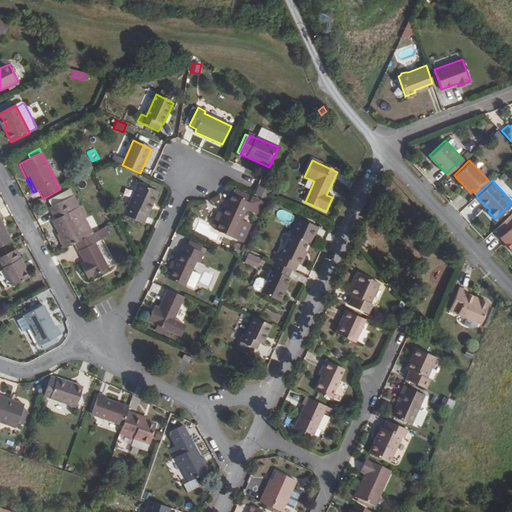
[(159,194),(139,184),(129,207),(130,208),(125,217),(143,225),(147,216),(148,217),(159,194)]
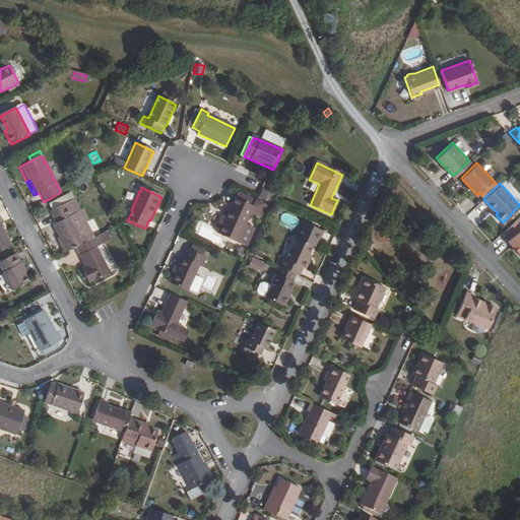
[(271,202),(275,193),(262,188),(259,198),(271,202)]
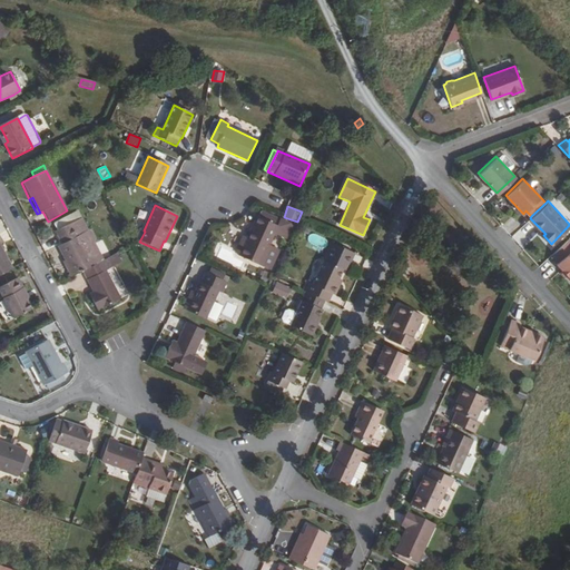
[(248,238),(241,253),(239,255),(269,268),(278,248),(269,244),(275,233),(284,237),(291,224),(263,210),(259,216),(258,216),(248,238)]
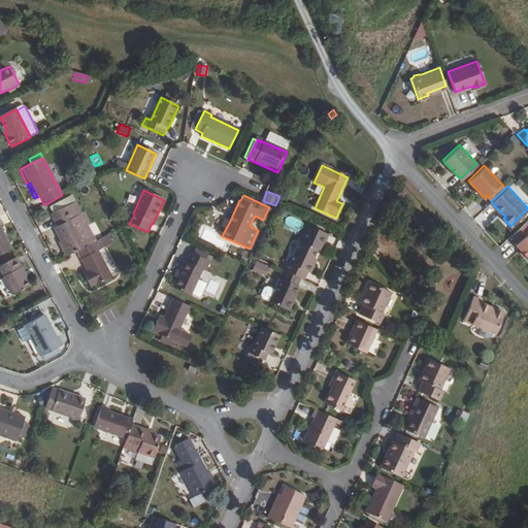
[(51,210),(54,216),(73,204),(74,204),(72,200),(51,210)]
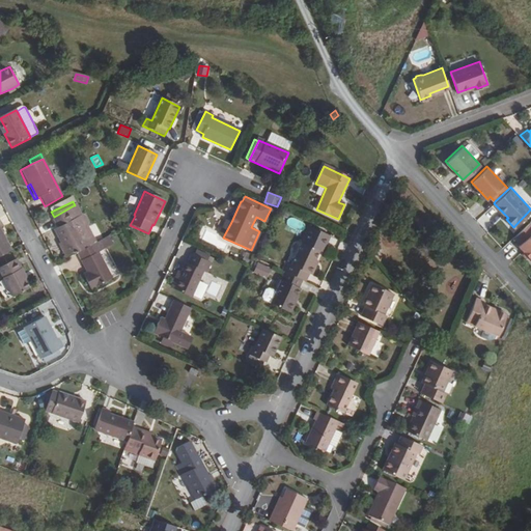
[(54,230),(68,258),(78,253),(96,243),(88,227),(88,222),(86,218),(85,217),(82,215),(79,210),(76,211),(74,205),(54,217),(52,217),(57,229),(54,230)]
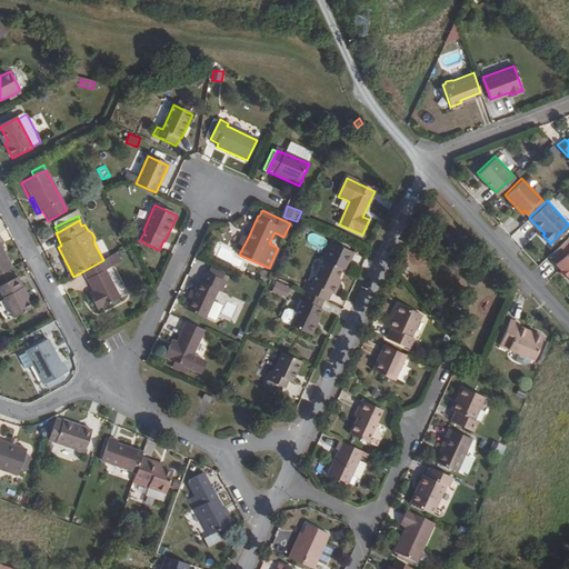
[(236,250),(240,252),(248,238),(242,236),(236,250)]
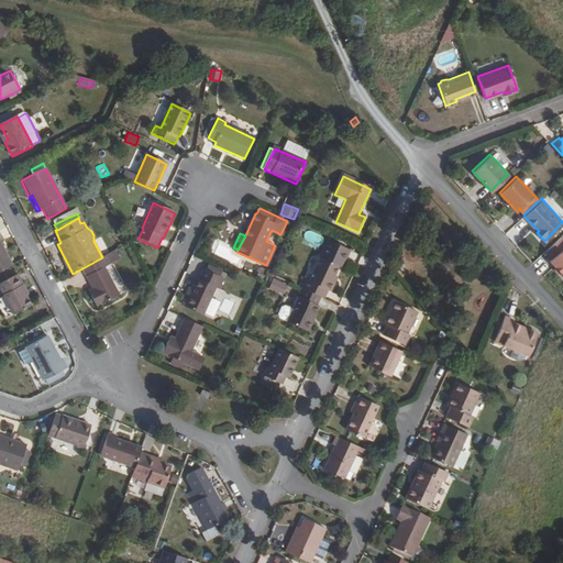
[(562,234),(561,233),(544,250),(551,256),(549,258),(562,274),(562,234)]
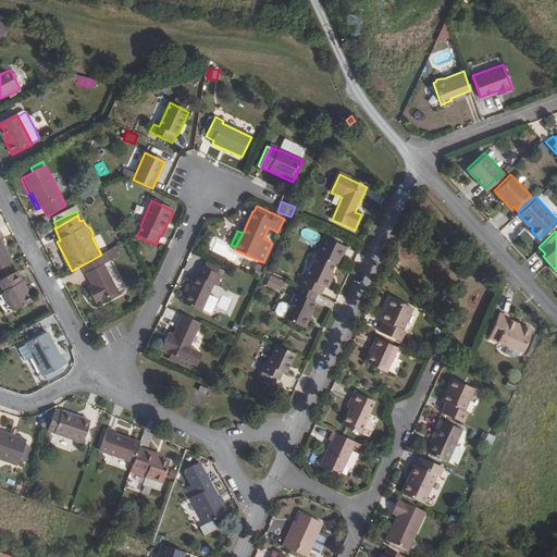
[(0,269),(12,263),(0,239),(2,238),(0,233),(0,269)]
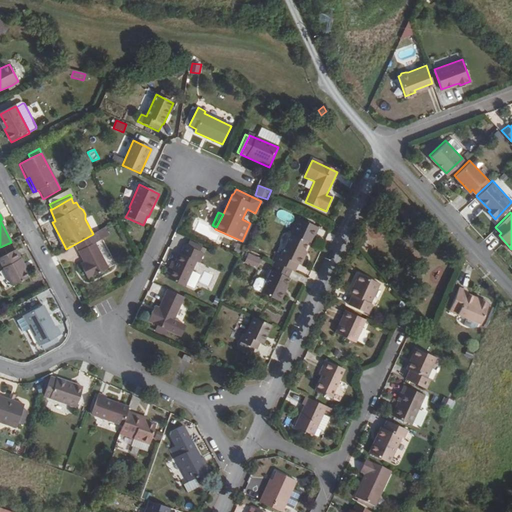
[(293,271),(295,272),(299,264),(301,265),(305,258),(302,256),(305,251),(309,243),(310,240),(313,241),(319,228),(299,219),(282,256),(277,253),(273,261),(276,263),(293,271)]
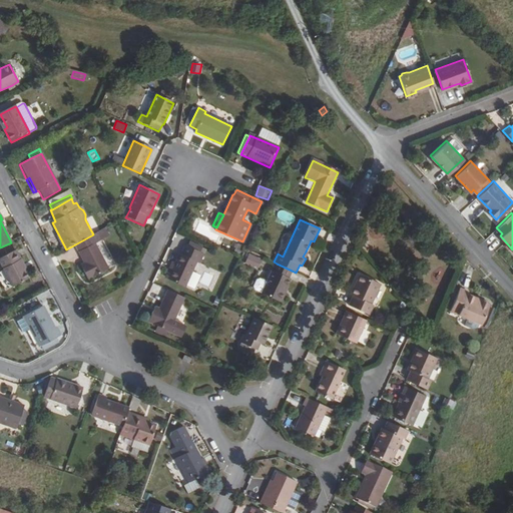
[(102,241),(97,232),(93,234),(75,244),(87,268),(83,270),(88,280),(109,269),(96,244),(102,241)]
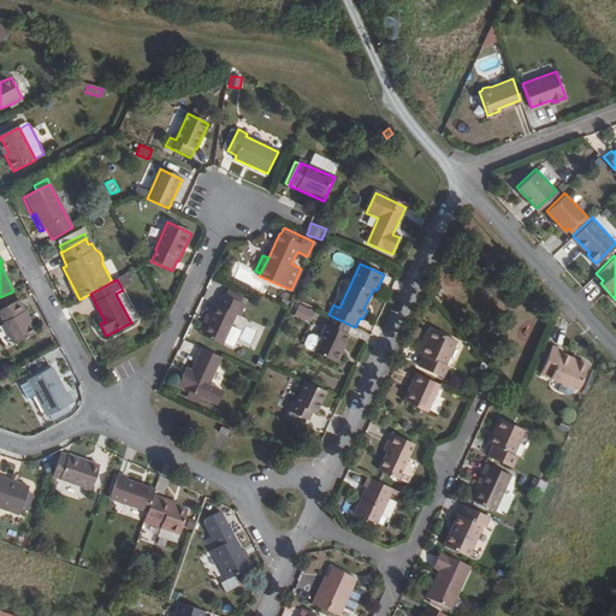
[(227,290),(225,296),(238,302),(241,296),(227,290)]
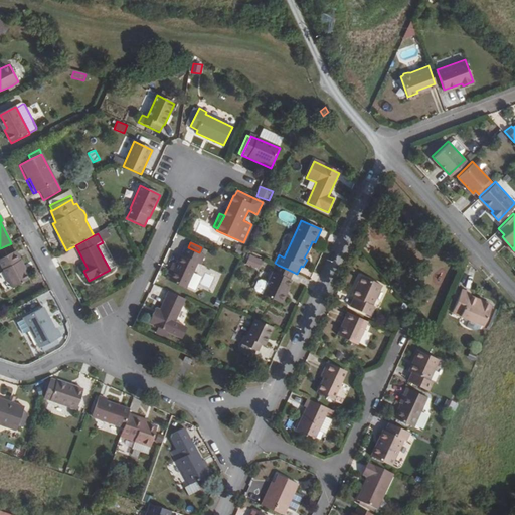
[(13,243),(0,250),(0,259),(16,249),(13,243)]
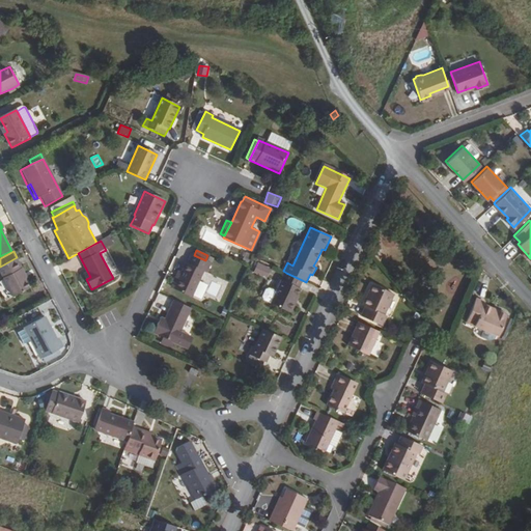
[(205,260),(194,255),(192,254),(189,262),(187,262),(175,289),(192,298),(208,262),(205,260)]
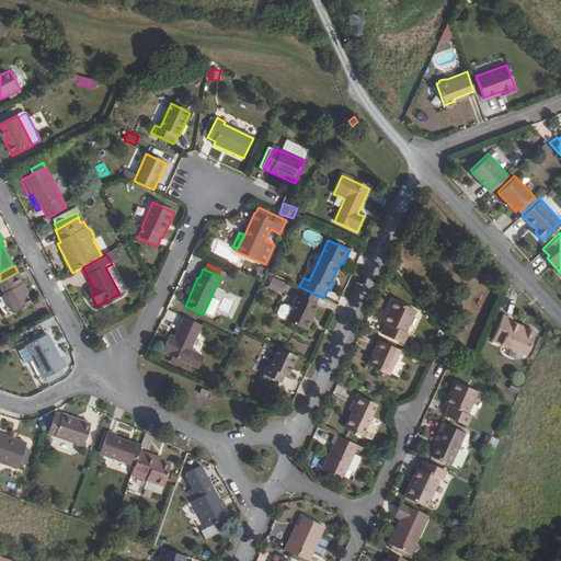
[(18,276),(0,285),(0,288),(13,315),(29,307),(22,293),(25,290),(18,276)]
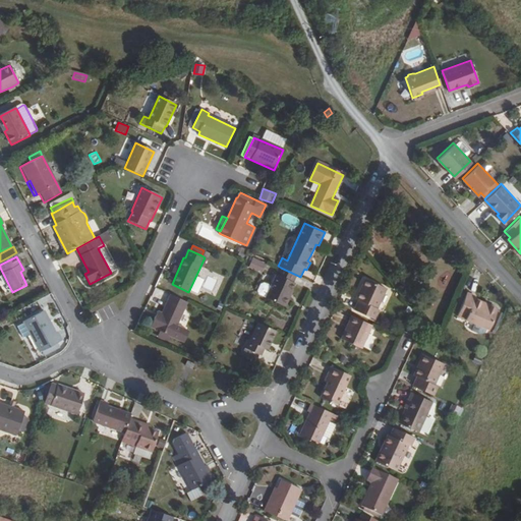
[(248,267),(262,273),(267,263),(252,256),(248,267)]
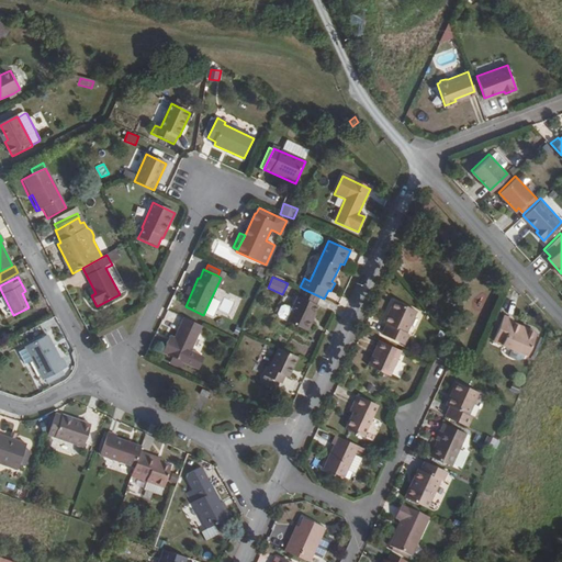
[(318,306),(322,298),(303,289),(293,310),(288,323),(308,332),(321,307),(318,306)]
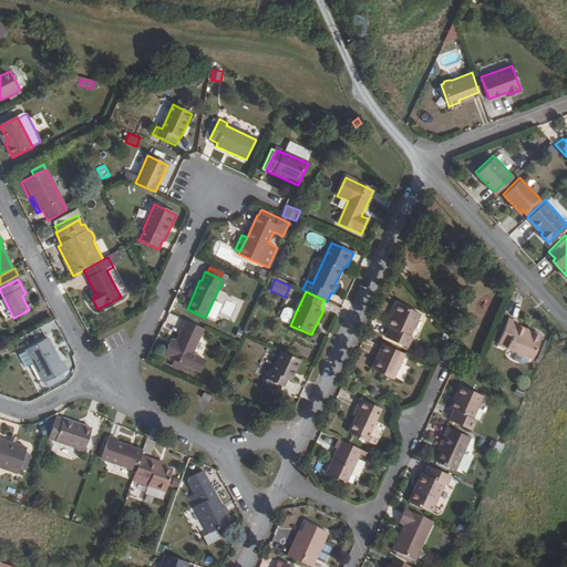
[(423,310),(404,301),(401,309),(397,308),(390,322),(393,323),(388,333),(411,344),(415,334),(412,332),(423,310)]
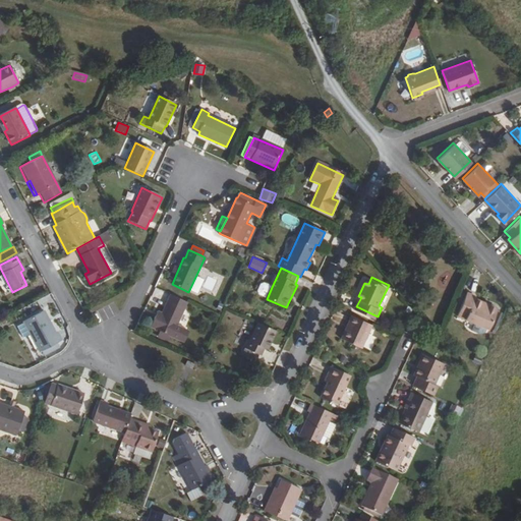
[(267,299),(272,287),(266,284),(262,284),(258,291),(261,295),(267,299)]
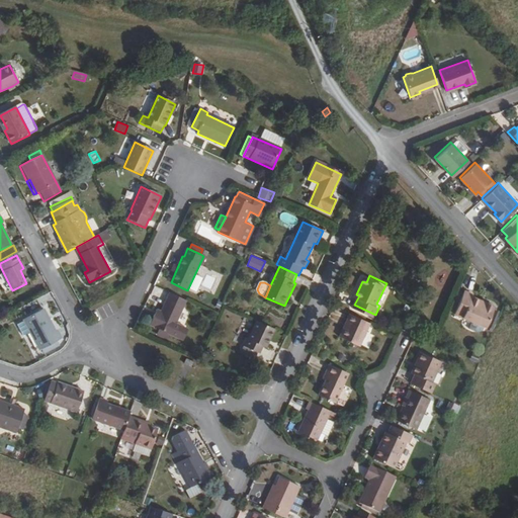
[(496,299),(489,295),(488,298),(481,294),(482,293),(473,289),(475,287),(466,283),(456,308),(488,321),(496,299)]
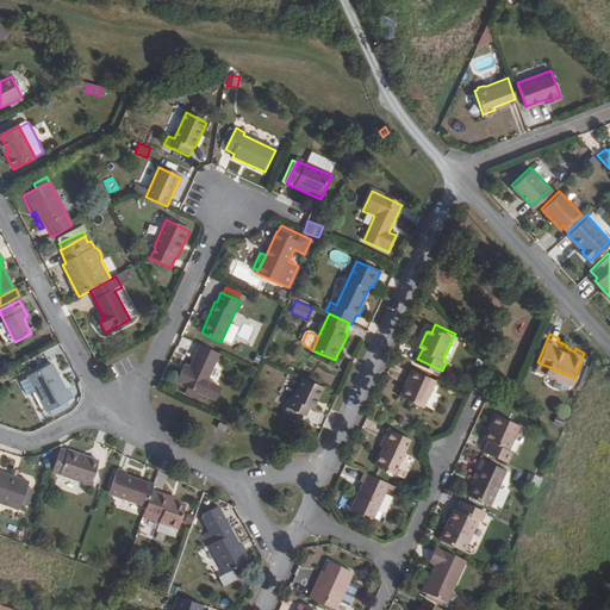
[(206,383),(221,355),(200,346),(190,369),(187,374),(182,372),(178,384),(215,402),(221,388),(206,383)]
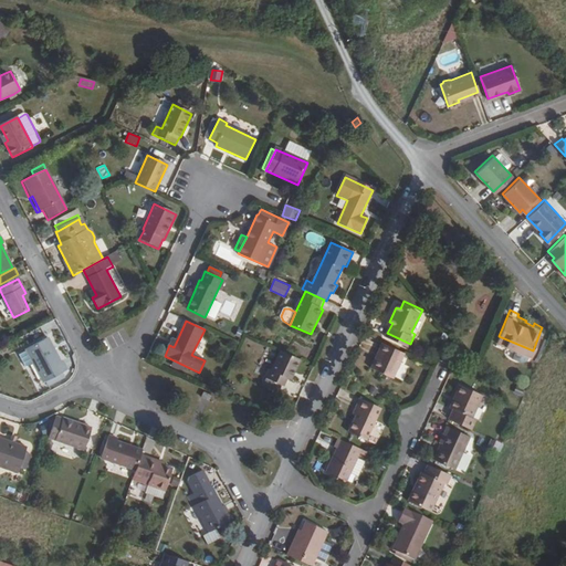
[(27,350),(32,360),(38,371),(43,383),(66,370),(62,362),(60,363),(48,339),(27,350)]
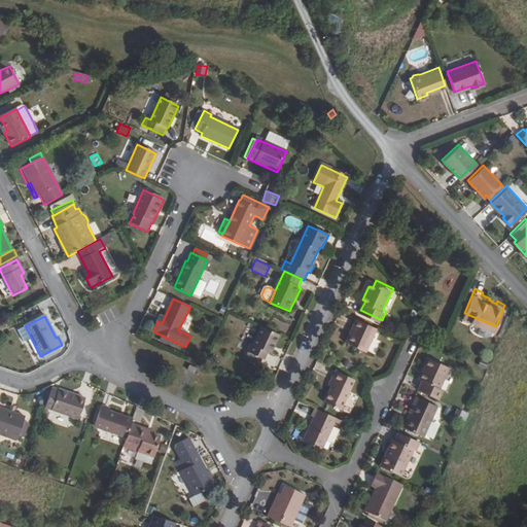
[(379,326),(358,316),(348,340),(369,349),(379,326)]
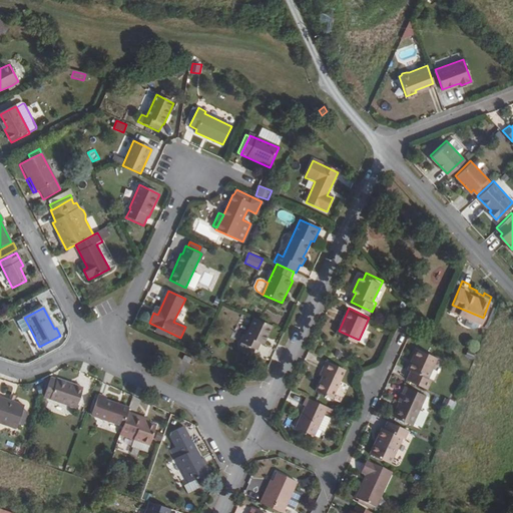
[(268,337),(273,326),(254,318),(246,336),(244,335),(241,343),(254,349),(257,349),(261,342),(262,343),(265,335),(268,337)]
